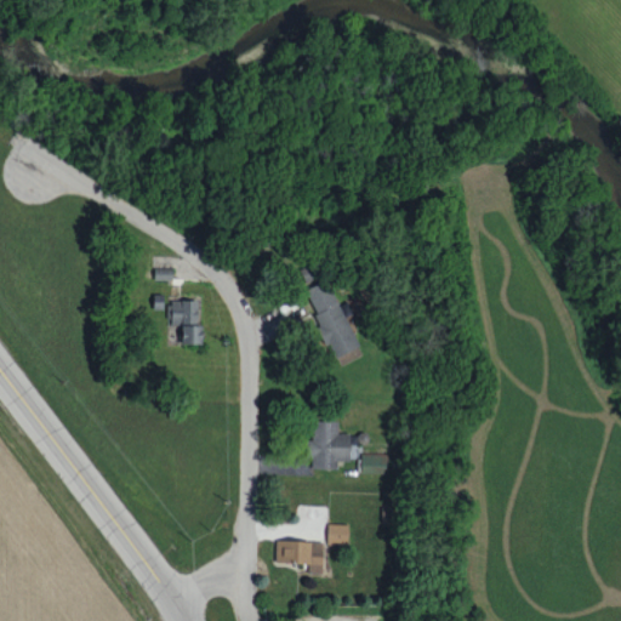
[(343,303),(337,306),(326,280),(305,289),(332,358),(360,346),(343,303)]
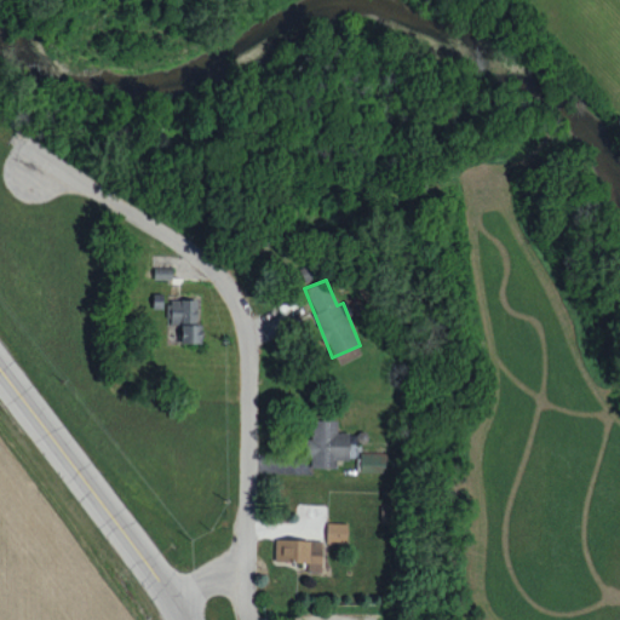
[(181,343),(201,343),(201,325),(196,325),(196,299),(168,299),(168,323),(181,323),(181,343)]
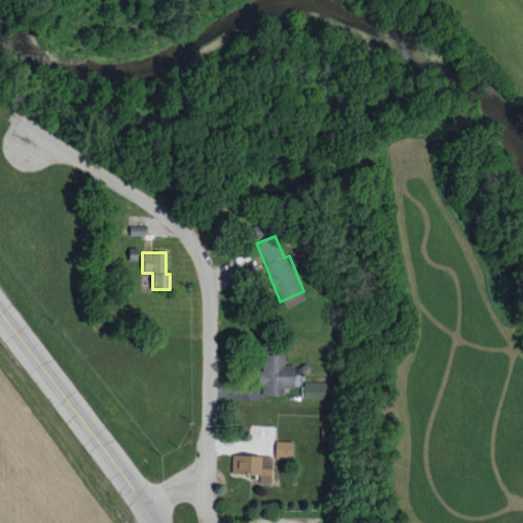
[(284,354),(263,353),(263,370),(257,370),(257,385),(263,385),(263,393),(283,394),(284,387),(294,387),(294,365),(284,364),(284,354)]
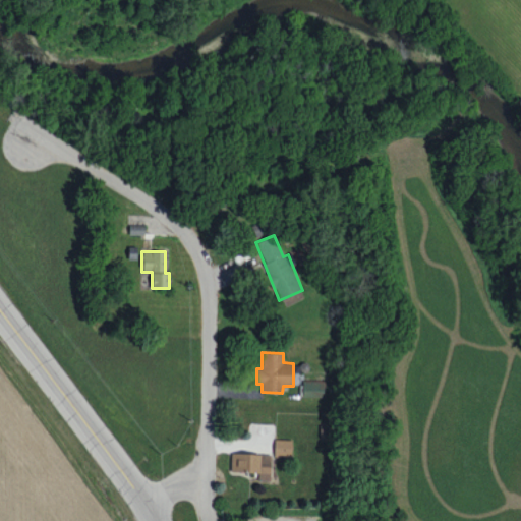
[(325,380),(302,380),(302,396),(325,397),(325,380)]
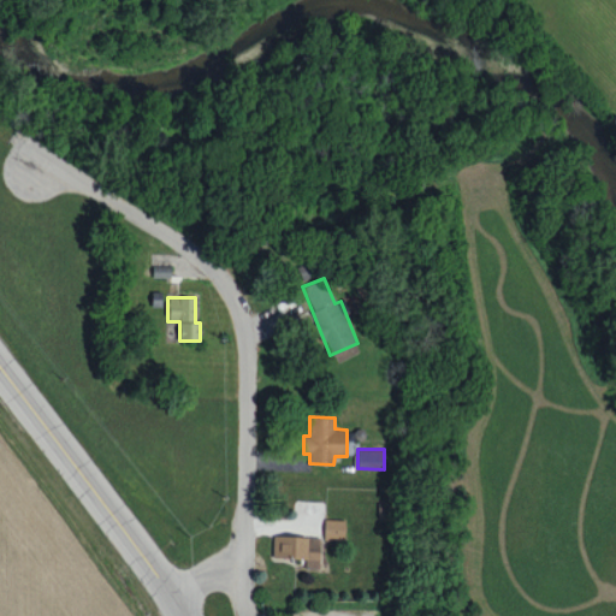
[(345,520),(325,519),(325,538),(345,539),(345,520)]
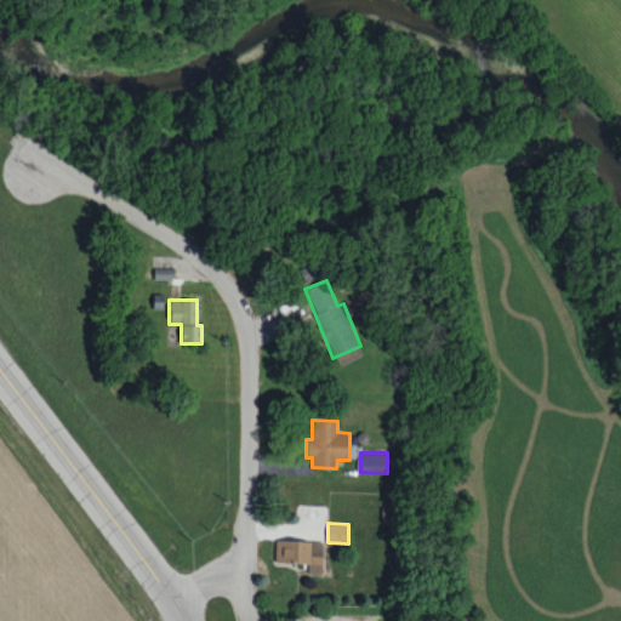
[(308,563),(307,571),(322,573),(323,541),(275,540),(275,562),(308,563)]
